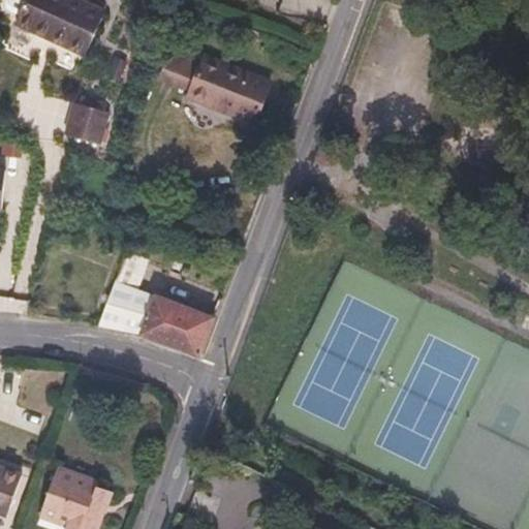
[(24,0),(13,25),(84,56),(104,13),(75,0),(24,0)]
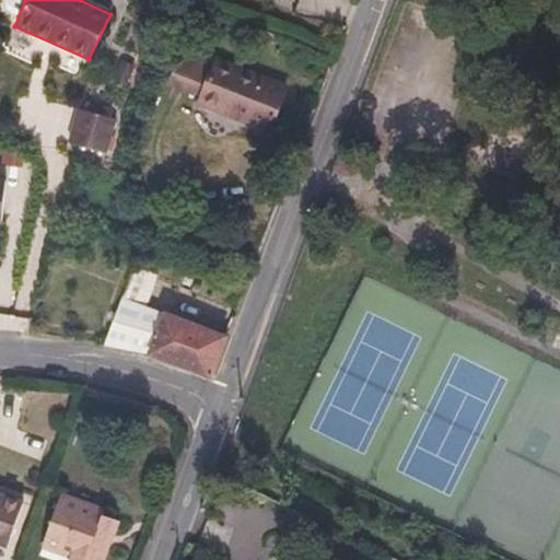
[(212,69),(182,58),(173,82),(203,94),(199,104),(268,129),(284,86),(216,61),(212,69)]
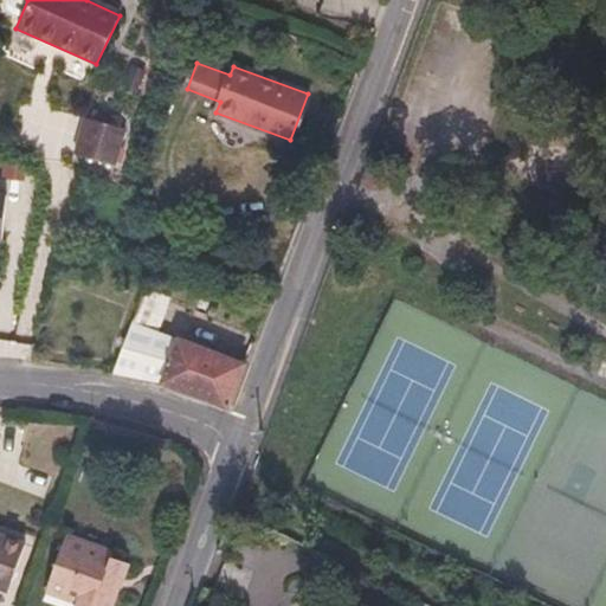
[(86,121),(76,156),(115,167),(126,131),(86,121)]
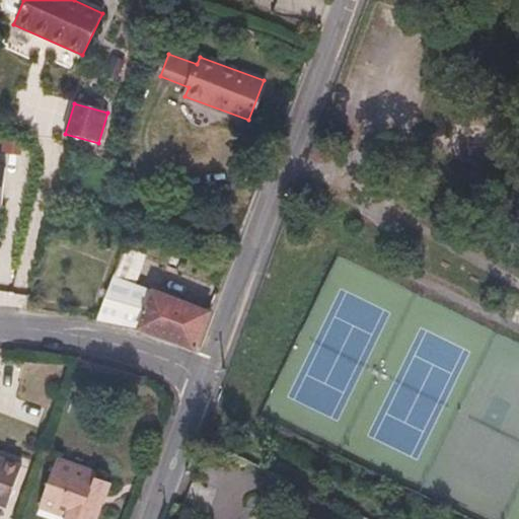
[(114,277),(135,285),(146,257),(124,249),(114,277)]
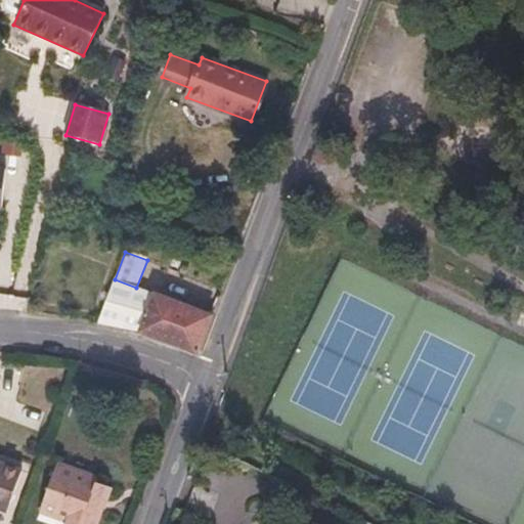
[(115,279),(98,323),(136,329),(197,351),(212,312),(154,292),(153,294),(136,288),(115,279)]
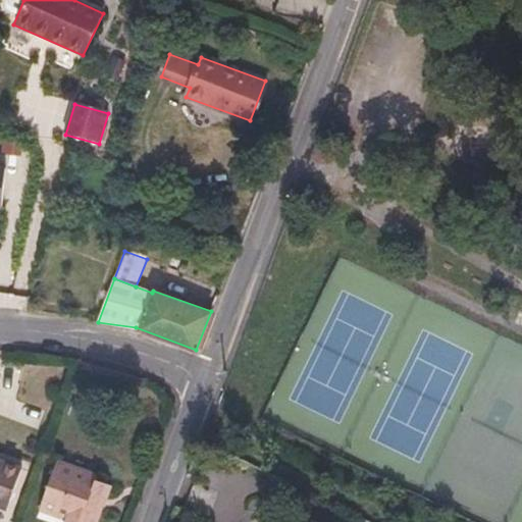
[(0,506),(8,509),(22,468),(0,460),(0,506)]
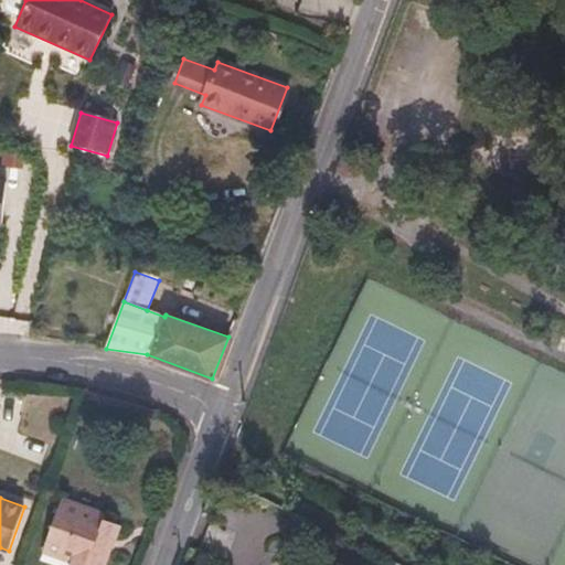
[(105,564),(109,553),(103,551),(107,537),(114,541),(120,525),(104,519),(105,514),(62,498),(44,545),(73,555),(81,558),(77,564),(105,564)]
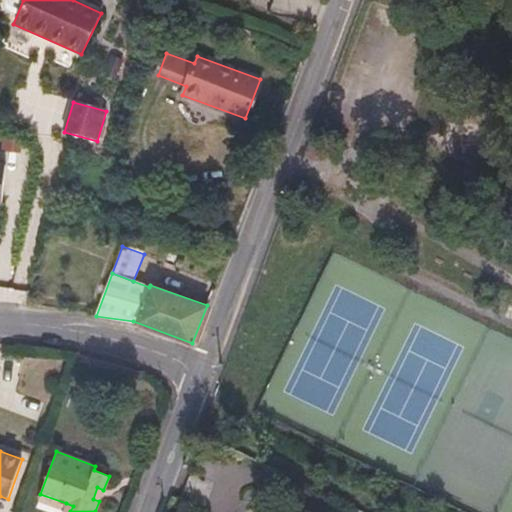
[(93,499),(99,501),(103,490),(97,487),(93,499)]
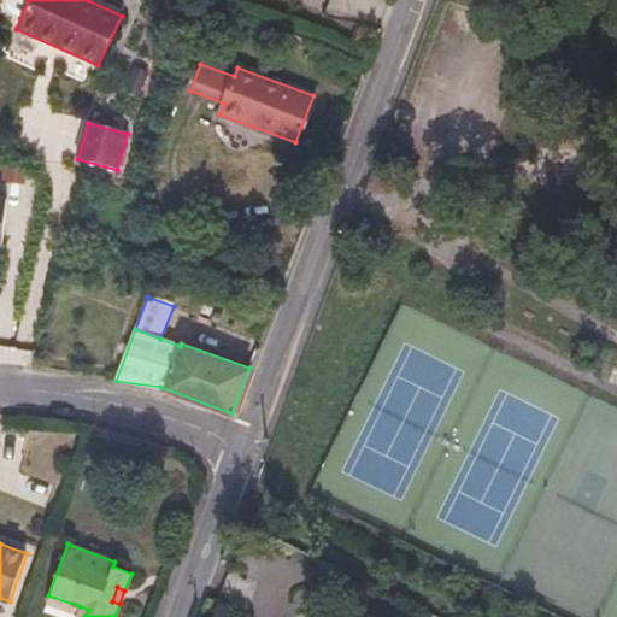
[(46,604),(76,615),(80,606),(48,595),(46,604)]
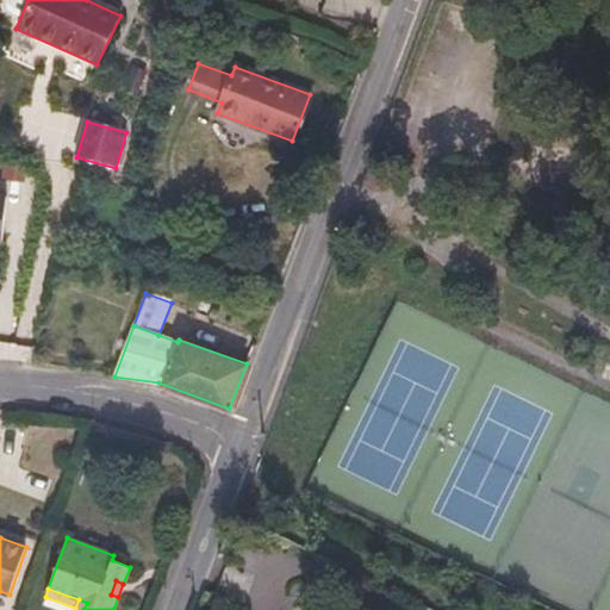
[(74,609),(83,609),(87,603),(79,599),(75,608),(74,609)]
